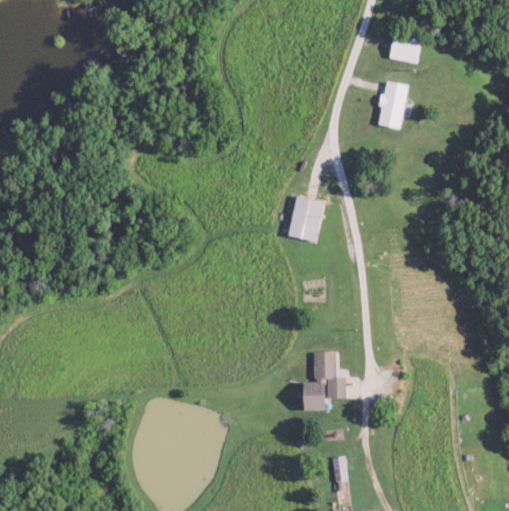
[(420,62),(422,39),(393,36),(391,60),(420,62)]
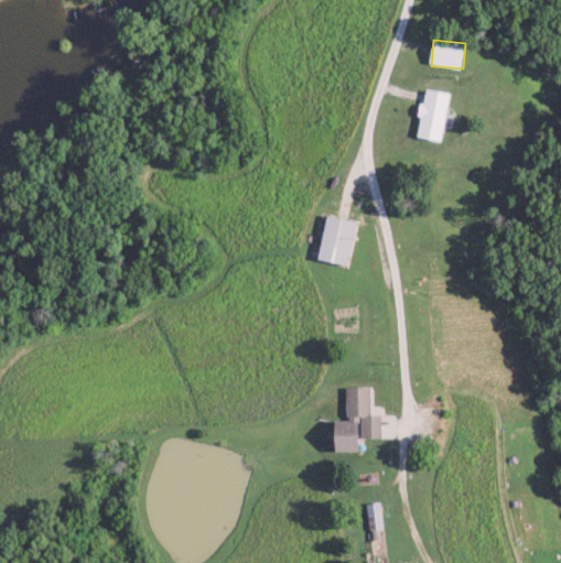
[(441,142),(450,94),(424,89),(416,137),(441,142)]
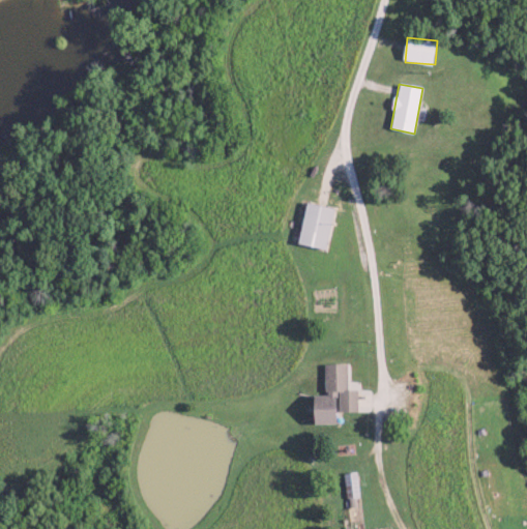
[(335,209),(308,203),(298,244),(327,251),(335,209)]
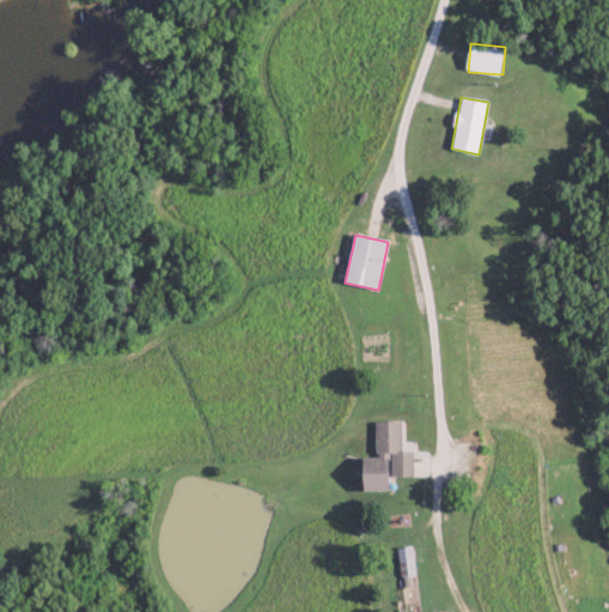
[(361,459),(363,491),(393,491),(393,478),(414,477),(413,452),(402,452),(401,422),(375,423),(376,458),(361,459)]
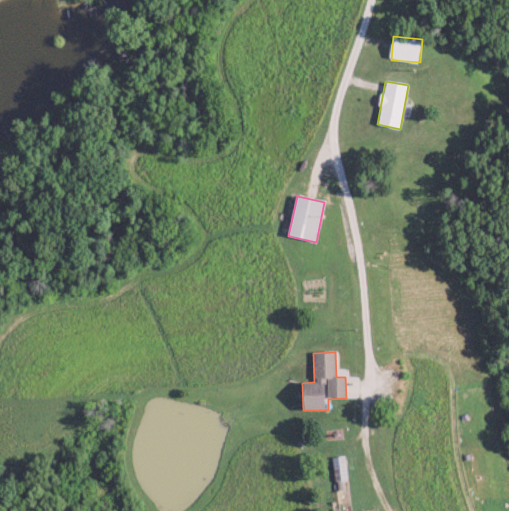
[(333,481),(347,480),(344,455),(331,457),(333,481)]
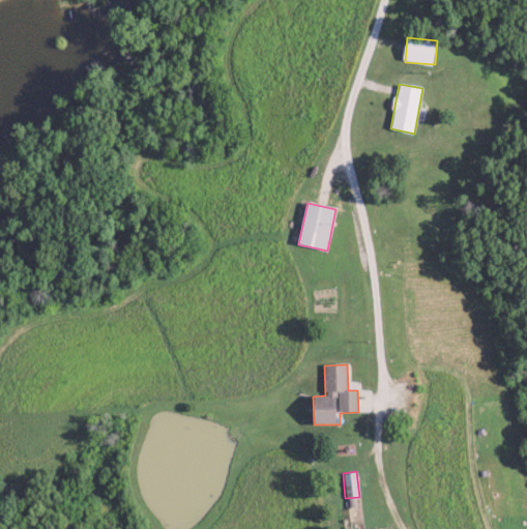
All buildings are outlined.
